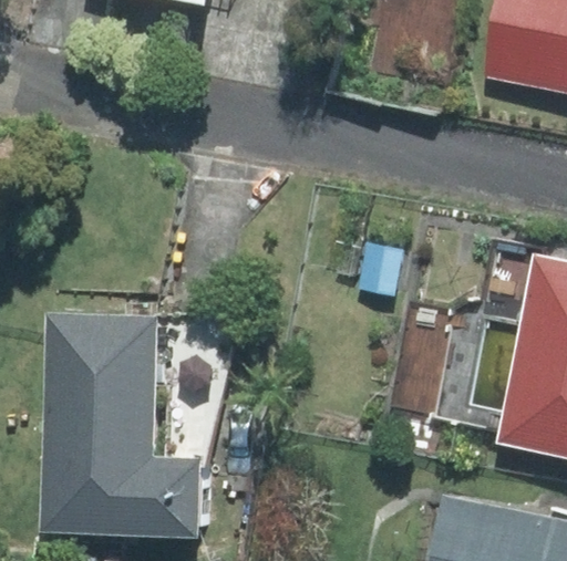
[(162,0),(204,9),(205,0),(162,0)]
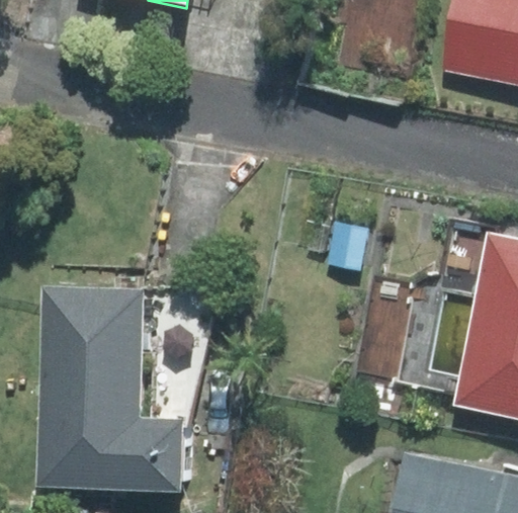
[(453,0),(440,68),(517,83),(517,0),(453,0)]
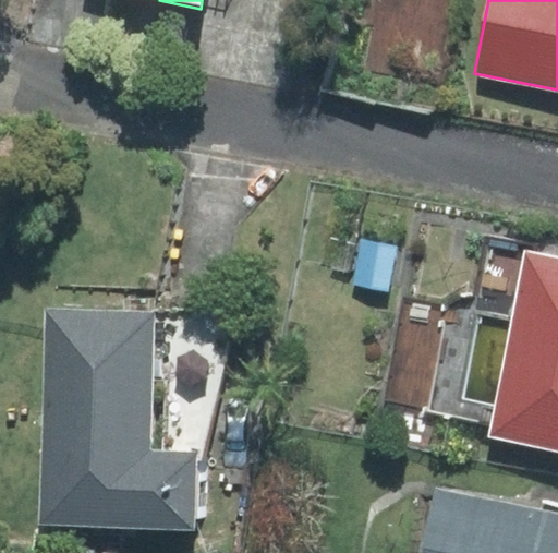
[(390,287),(398,240),(360,235),(353,280),(390,287)]
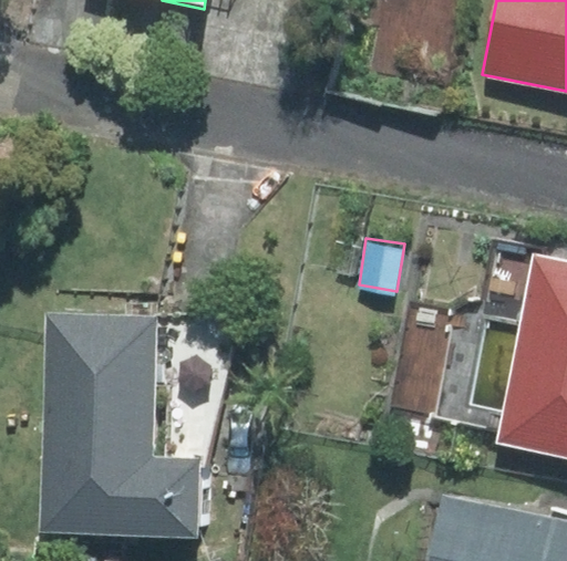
[(566,261),(533,253),(493,443),(566,458),(566,261)]
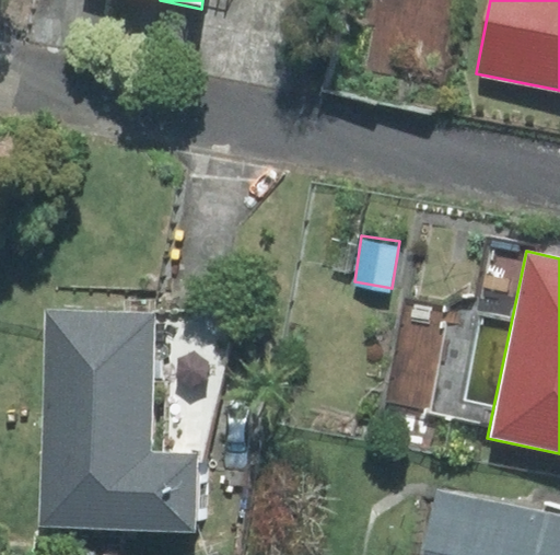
[(151,453),(158,315),(47,311),(37,527),(195,533),(198,455),(151,453)]
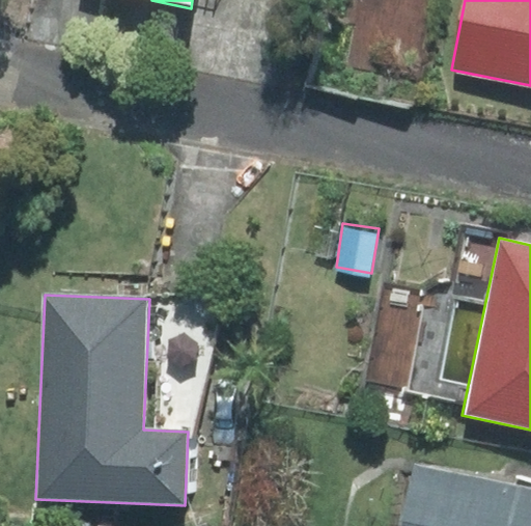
[(530,525),(530,489),(416,465),(402,525),(530,525)]
